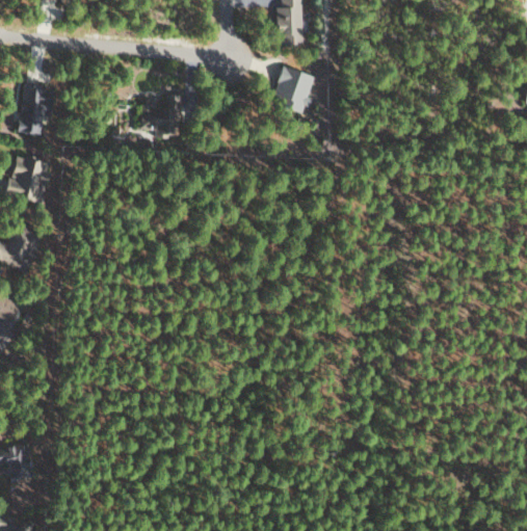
[(282,0),(283,7),(277,7),(278,35),(282,35),(282,46),(302,45),(301,0),(282,0)]
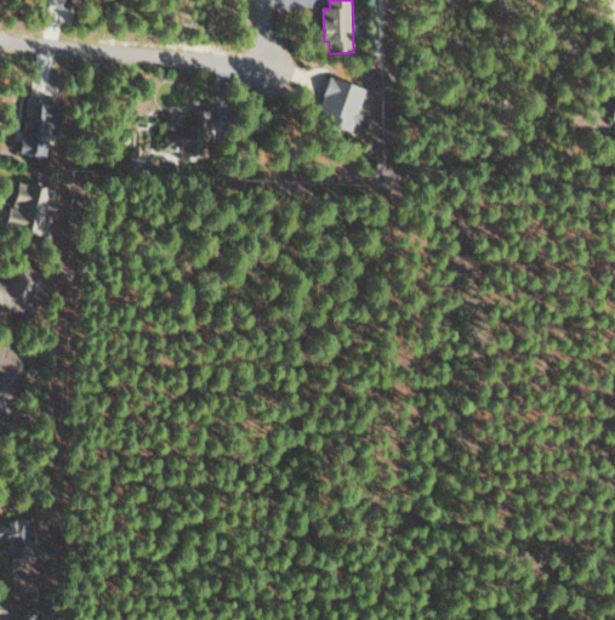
[(368,89),(329,79),(320,112),(328,114),(325,125),(353,132),(356,124),(359,124),(368,89)]
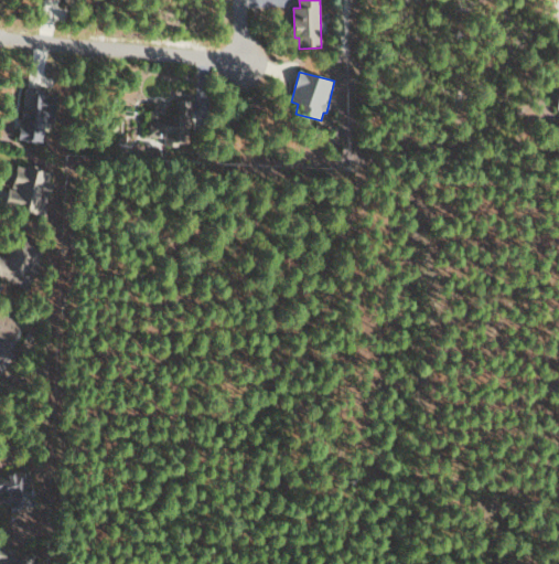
[(44,142),(45,123),(56,123),(57,91),(23,89),(21,141),(44,142)]
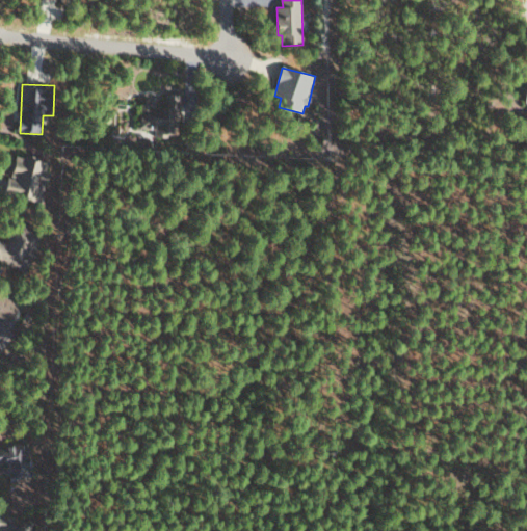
[(141,130),(156,130),(155,138),(179,139),(181,96),(166,95),(165,106),(142,105),(141,130)]
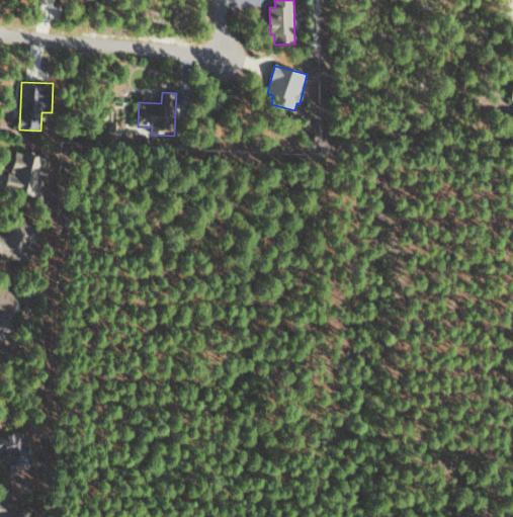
[(45,156),(11,153),(7,191),(40,195),(45,156)]
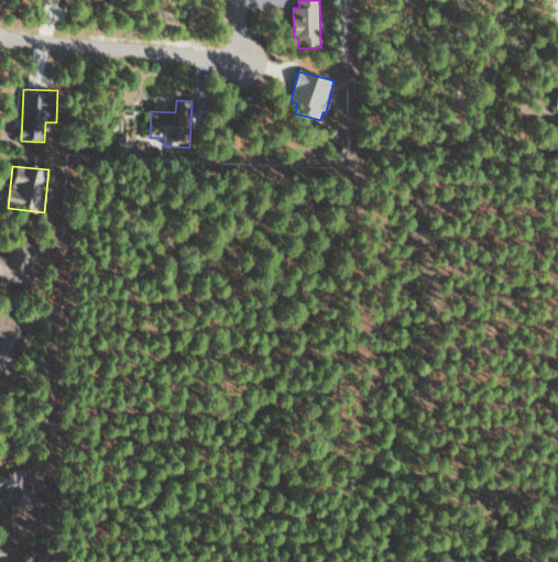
[(0,274),(25,285),(35,259),(41,261),(45,249),(15,235),(7,255),(0,252),(0,274)]
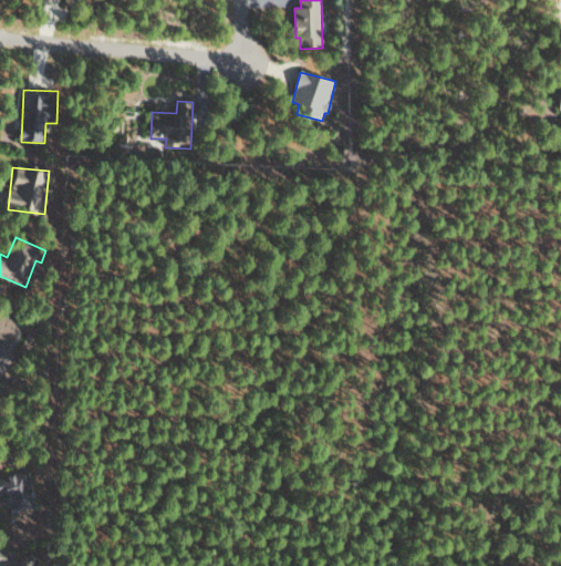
[(21,322),(0,312),(0,336),(13,342),(21,322)]
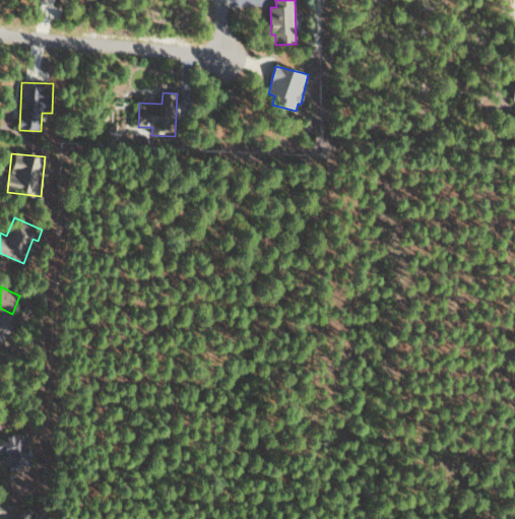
[(0,436),(0,453),(7,452),(10,470),(31,467),(25,433),(0,436)]
